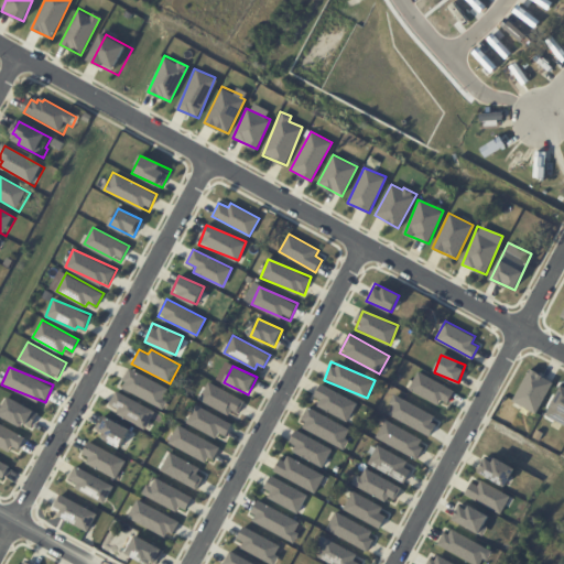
[(163,409),(167,400),(163,398),(167,389),(129,368),(119,386),(163,409)]
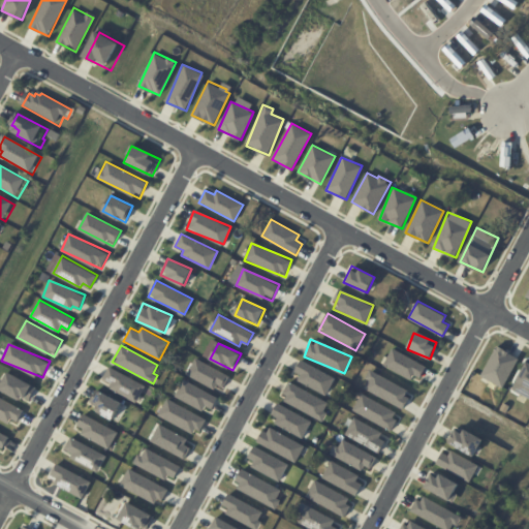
[(519,359),(508,352),(509,351),(504,349),(504,348),(498,345),(481,375),(503,386),(519,359)]
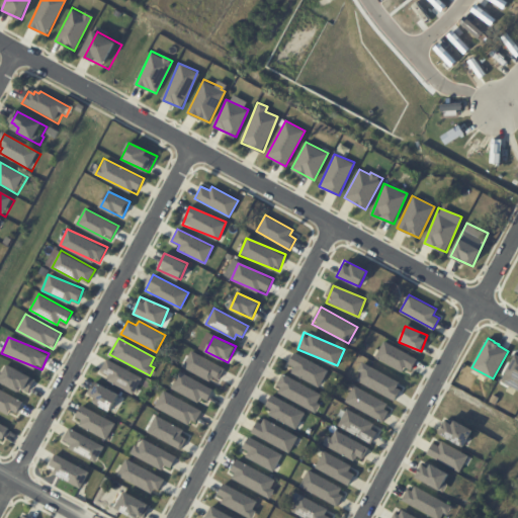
[(412,370),(418,358),(382,341),(374,358),(403,371),(405,367),(412,370)]
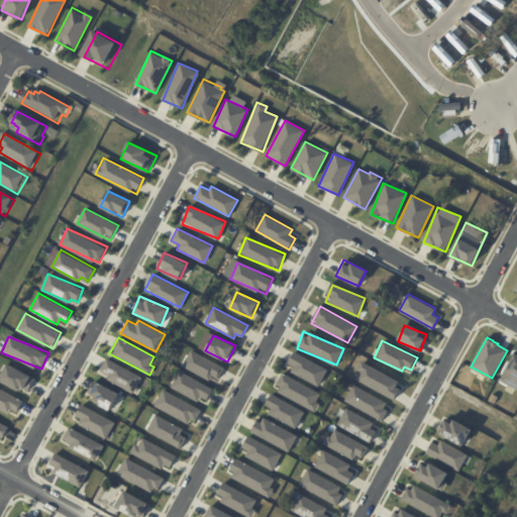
[(224,366),(190,351),(183,367),(218,382),(224,366)]
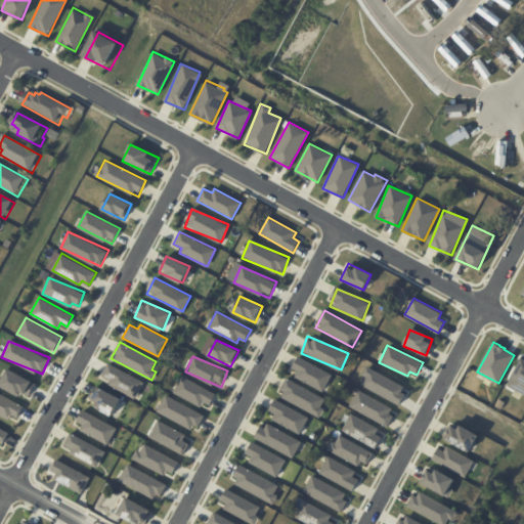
[(298,372),(295,377),(322,391),(332,374),(298,356),(292,368),(298,372)]
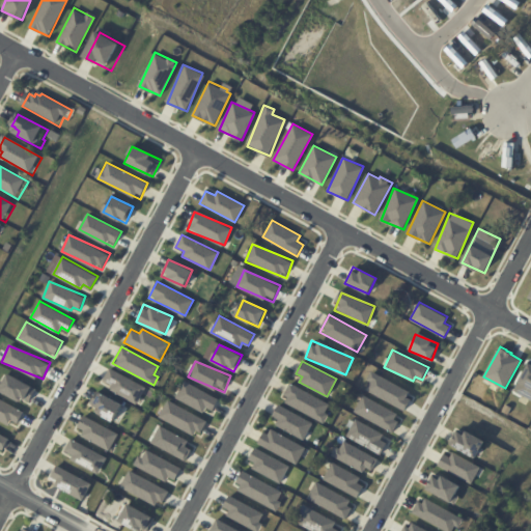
[(513,392),(530,399),(530,364),(527,363),(513,392)]
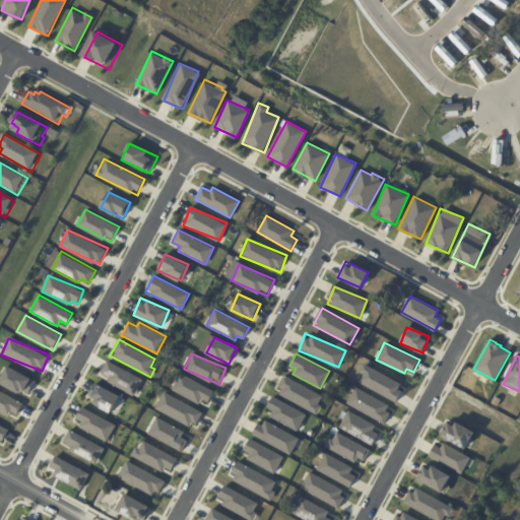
[(143,379),(108,360),(102,372),(110,376),(108,380),(134,394),(143,379)]
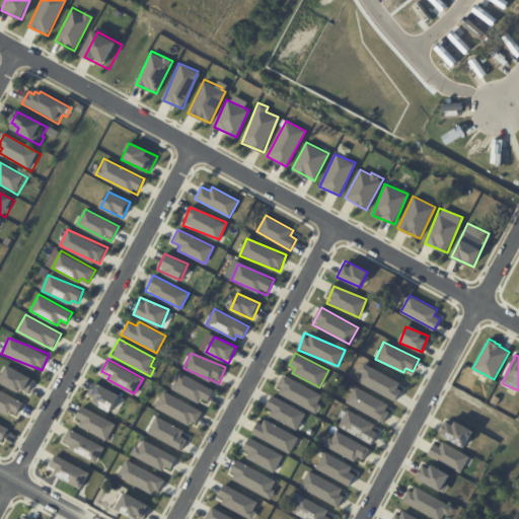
[(0,381),(28,395),(35,379),(7,365),(0,379),(0,381)]
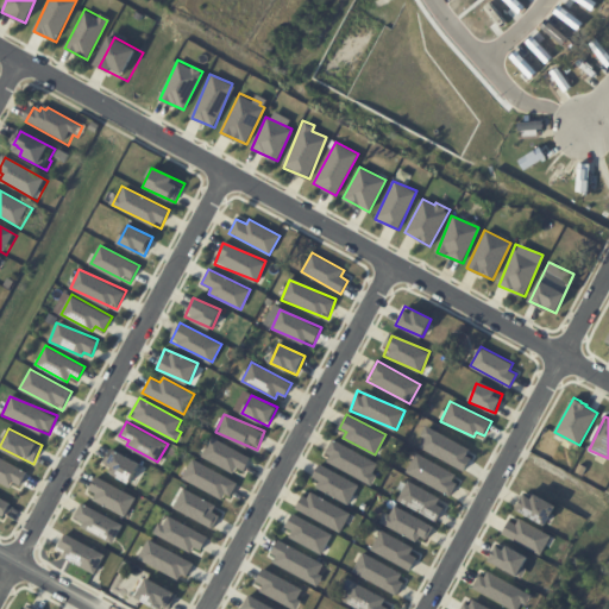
[(416,450),(465,468),(472,446),(425,428),(416,450)]
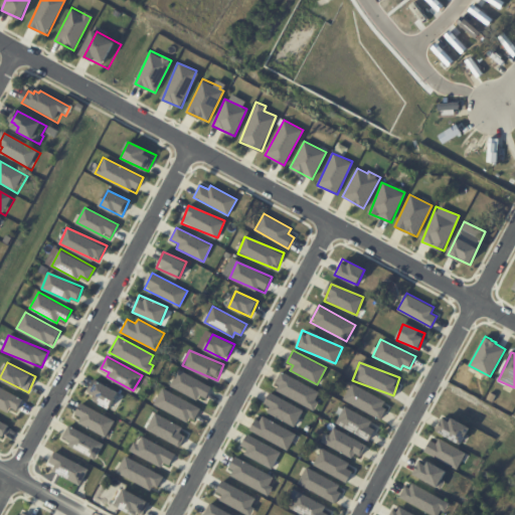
[(206,401),(212,385),(177,370),(171,386),(206,401)]
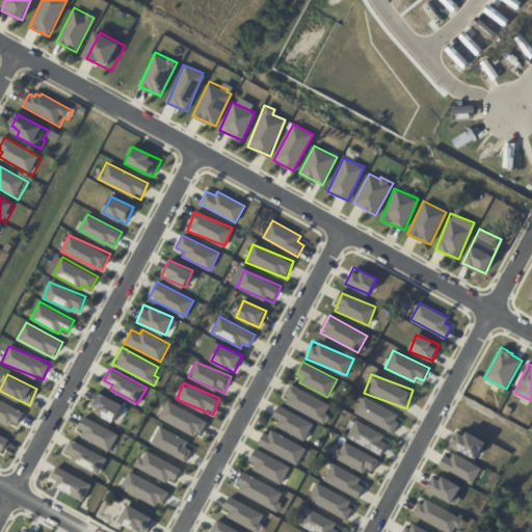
[(331,405),(292,384),(283,401),(322,423),(331,405)]
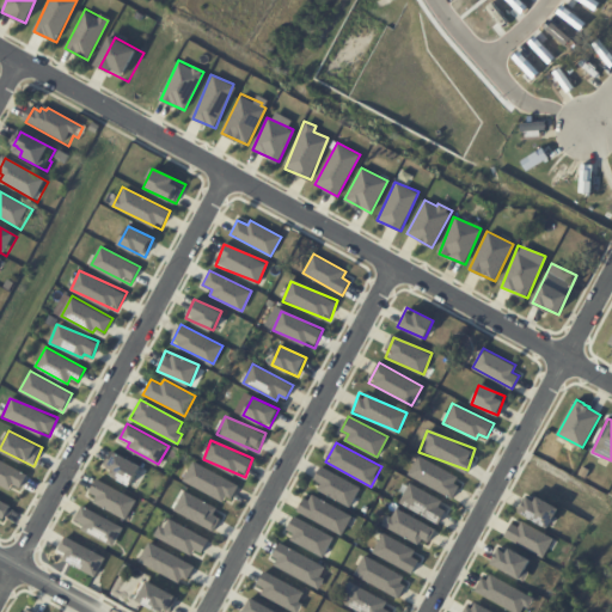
[(132,485),(142,465),(114,450),(105,464),(110,467),(111,466),(117,470),(114,476),(132,485)]
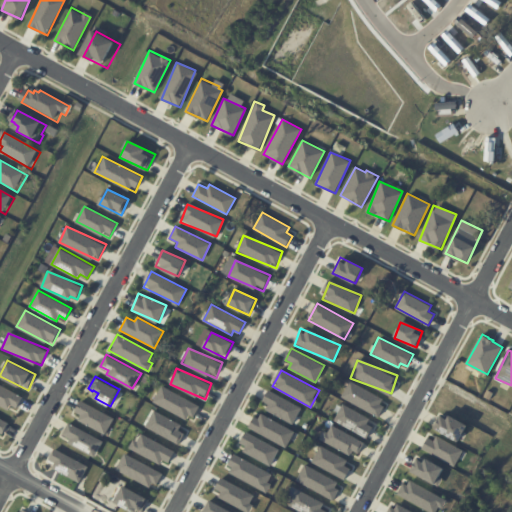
[(341,398),(378,416),(386,399),(349,381),(341,398)]
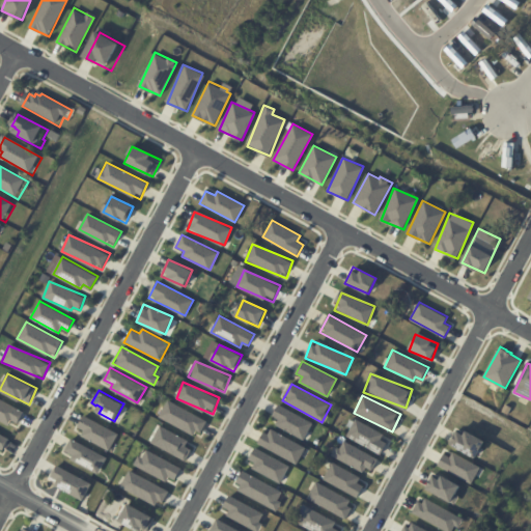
[(0,419),(16,427),(24,412),(0,398),(0,419)]
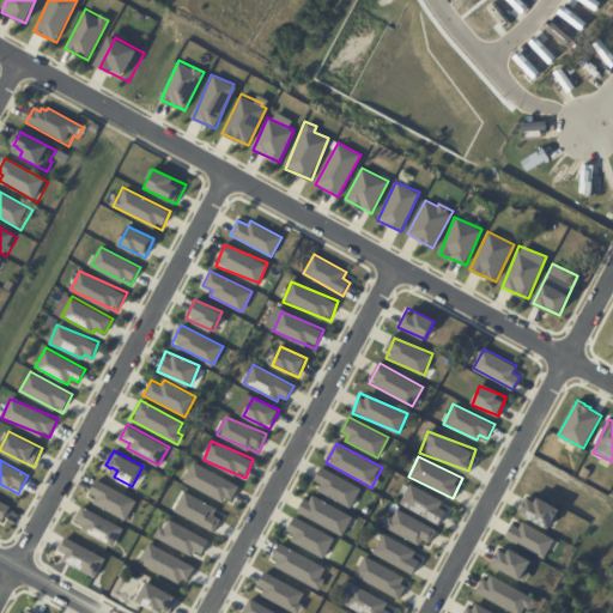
[(237,485),(193,462),(183,481),(228,504),(237,485)]
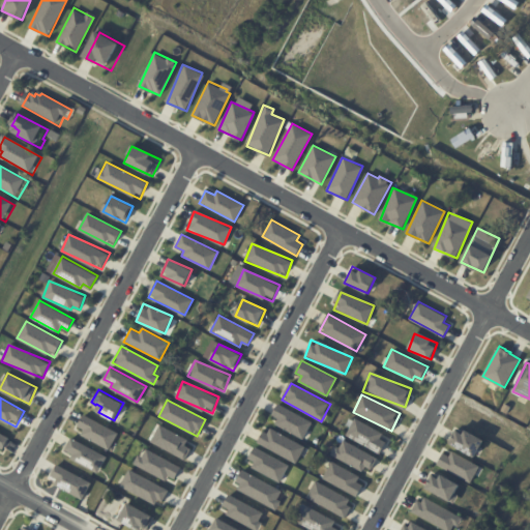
[(269,420),(304,437),(313,420),(277,404),(269,420)]
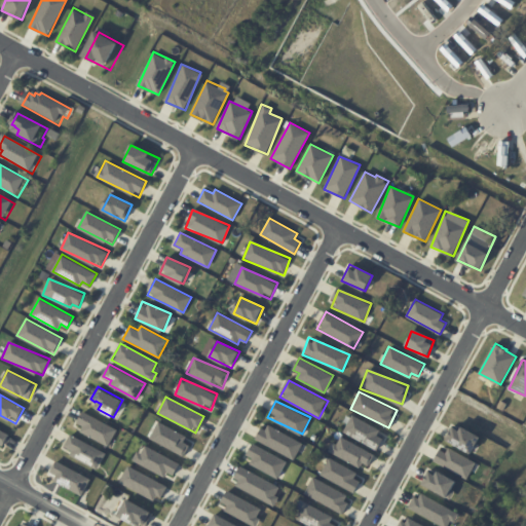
[(75,427),(110,445),(117,428),(83,412),(75,427)]
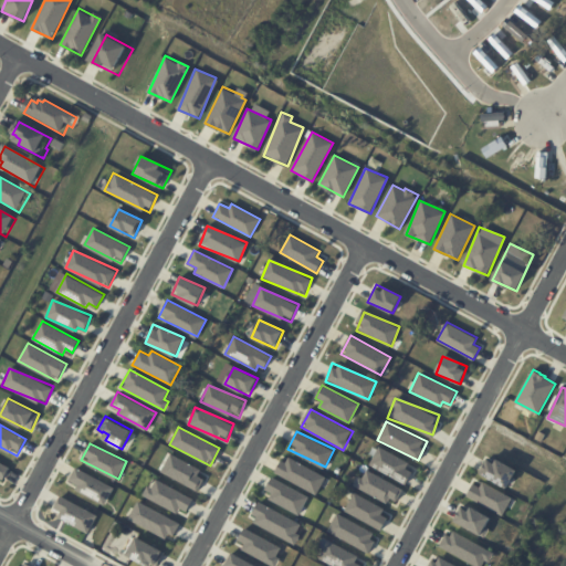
[(408,483),(415,465),(377,450),(369,467),(408,483)]
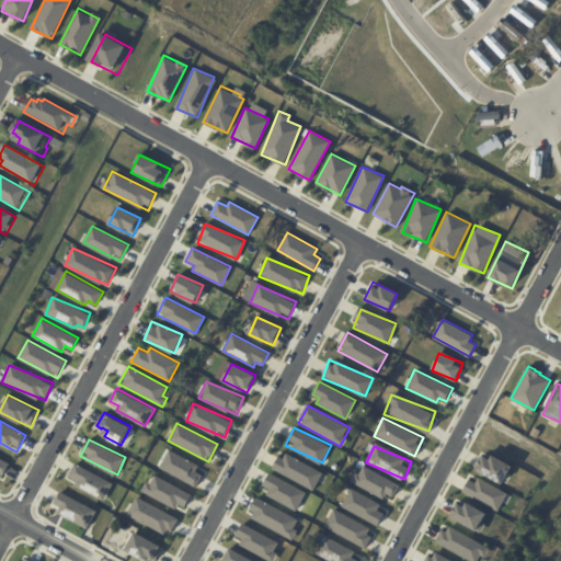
[(199,465),(168,450),(159,469),(197,487),(203,474),(196,471),(199,465)]
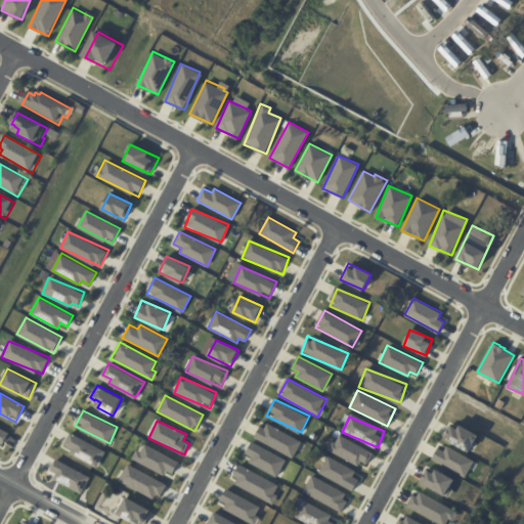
[(295,456),(301,439),(263,424),(256,440),(295,456)]
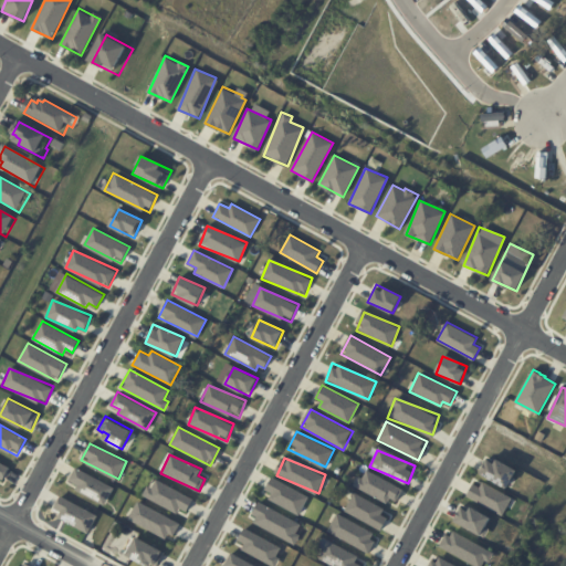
[(499,458),(519,469),(509,486),(506,484),(505,486),(482,473),(484,470),(483,470),(488,462),(488,463),(490,460),(496,463),(499,458)]
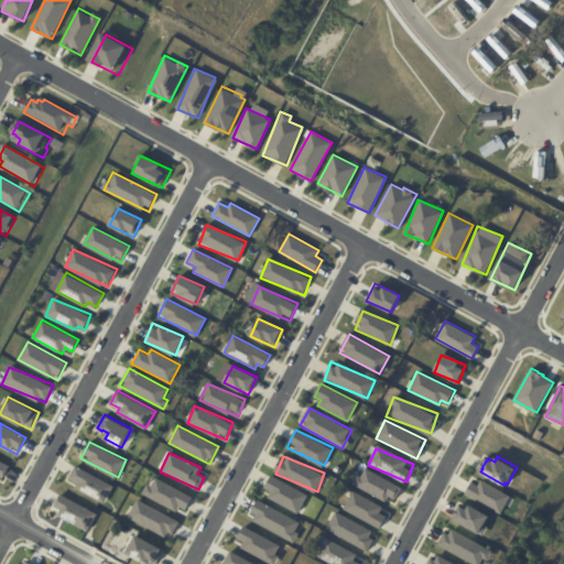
[(0,478),(3,480),(10,463),(0,458),(0,478)]
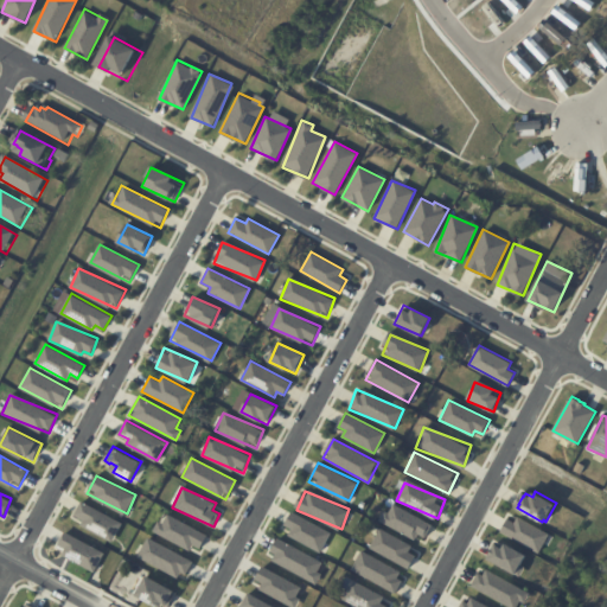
[(123,522),(81,502),(75,516),(84,521),(82,526),(114,541),(123,522)]
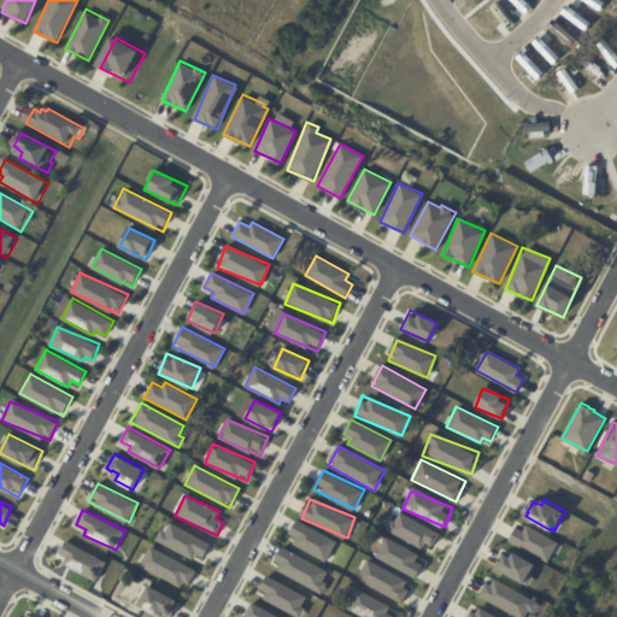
[(424,542),(433,547),(440,533),(398,511),(387,530),(421,547),(424,542)]
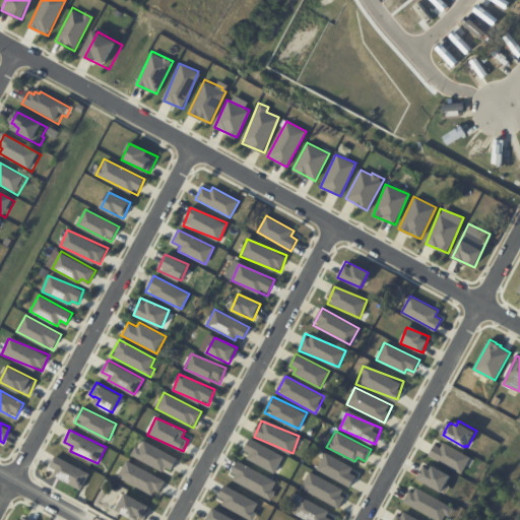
[(275,472),(283,456),(250,438),(241,454),(275,472)]
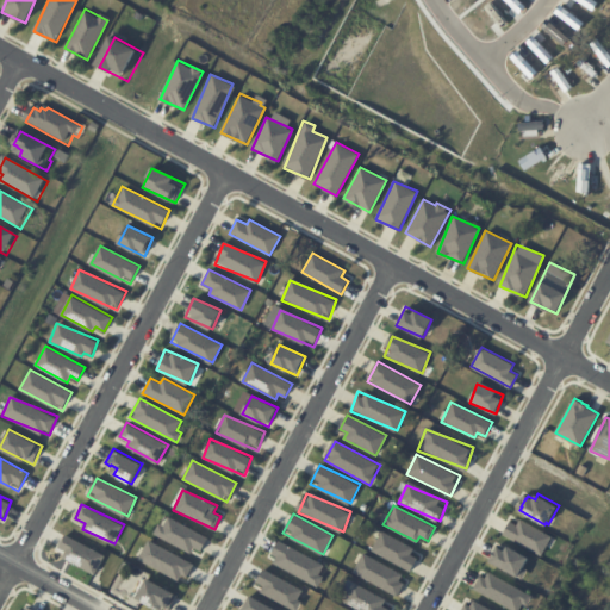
[(156,534),(199,556),(209,537),(166,516),(156,534)]
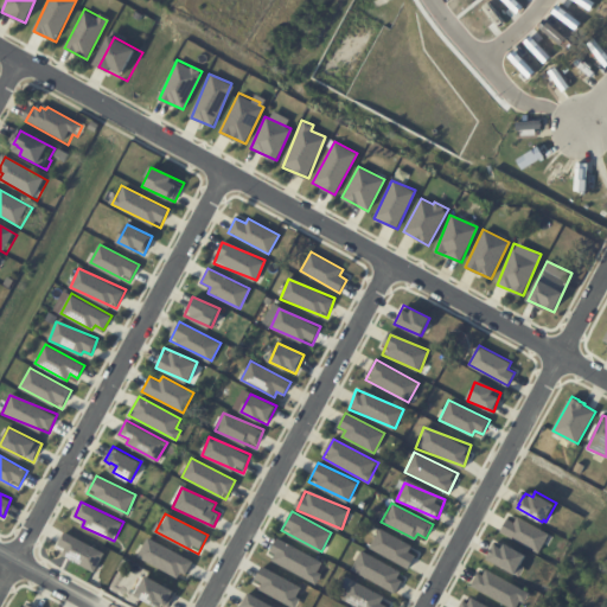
[(509,515),(499,532),(540,553),(549,535),(509,515)]
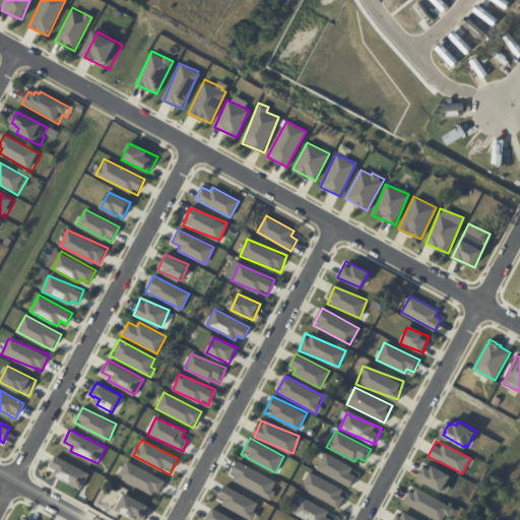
[(359,471),(324,454),(316,469),(350,486),(359,471)]
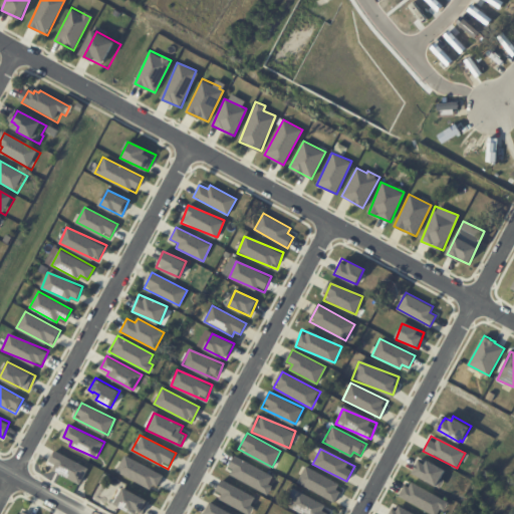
[(47,466),(80,483),(88,468),(55,450),(47,466)]
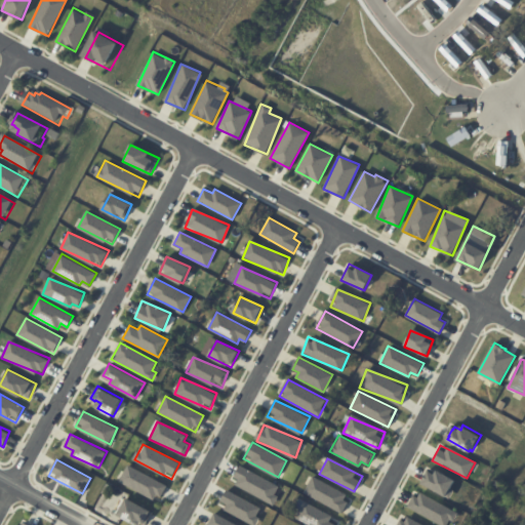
[(160,499),(167,483),(127,467),(120,483),(160,499)]
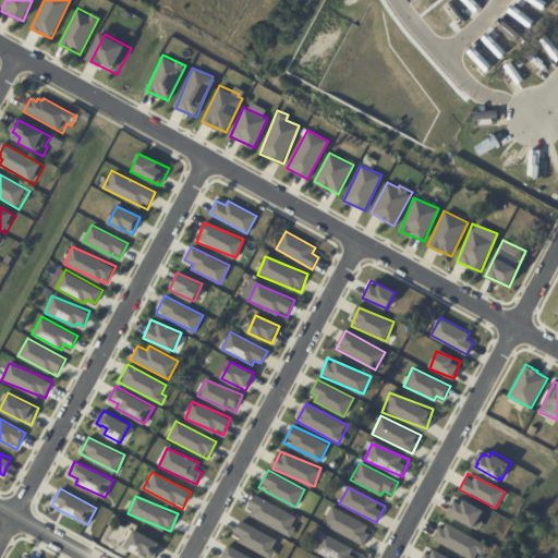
[(290,534),(299,514),(254,497),(246,517),(290,534)]
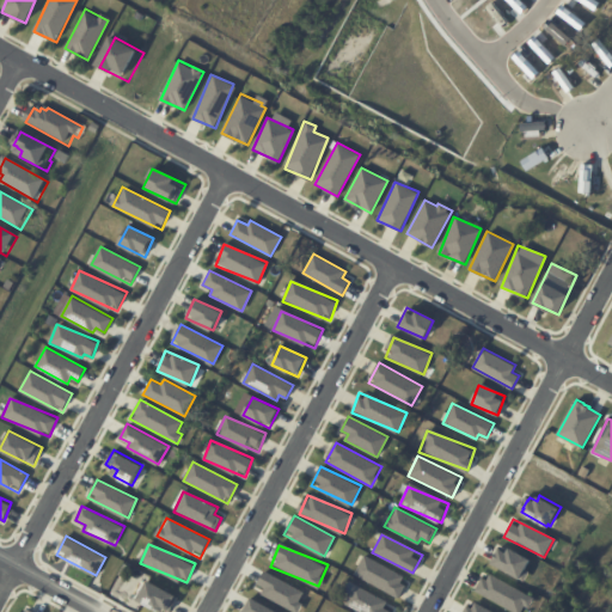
[(489,565),(524,579),(532,560),(497,545),(489,565)]
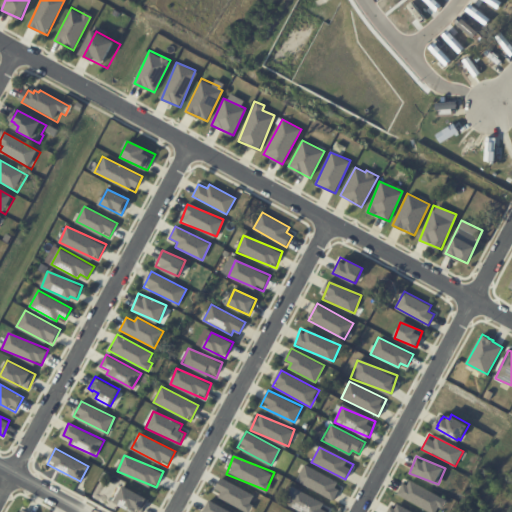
[(296,483),(334,498),(340,480),(303,465),(296,483)]
